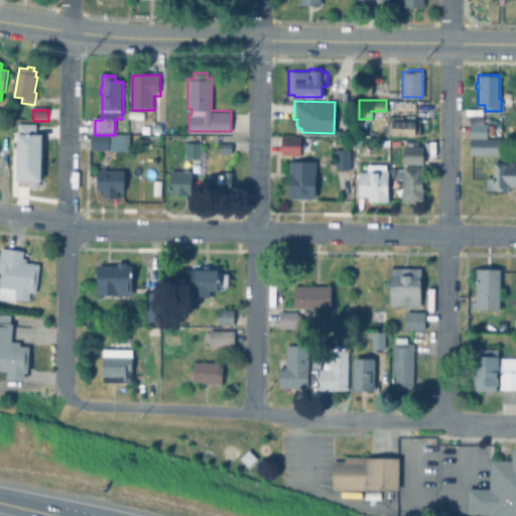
[(483,121),(469,122),(469,115),(483,114),(483,121)]
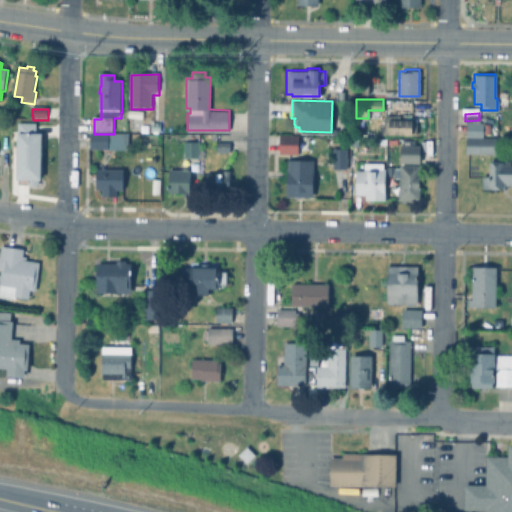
[(416,118),(416,134),(383,133),(383,114),(399,115),(399,118),(416,118)]
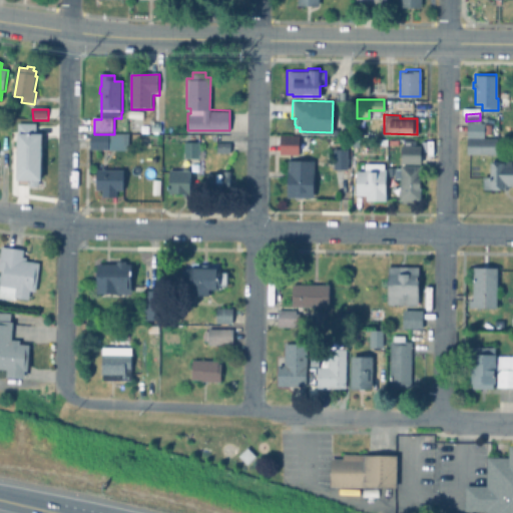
[(491,122),(491,133),(484,133),(484,135),(467,136),(467,121),(484,121),(484,122),(491,122)]
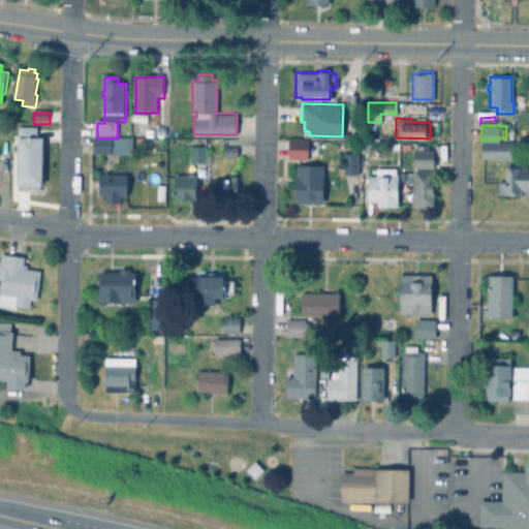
[(43,135),(43,150),(27,149),(27,135),(43,135)]
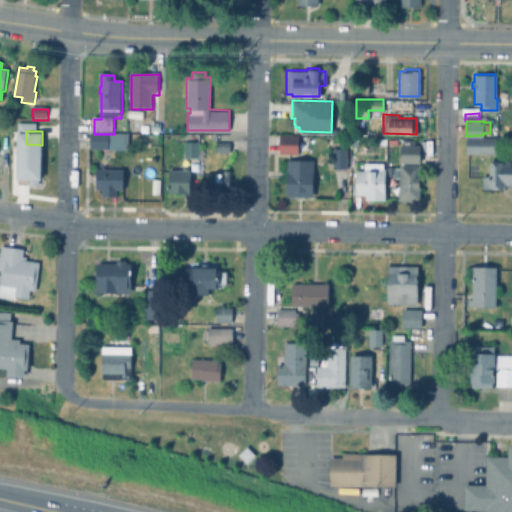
[(297,134),(297,153),(279,153),(279,133),(297,134)]
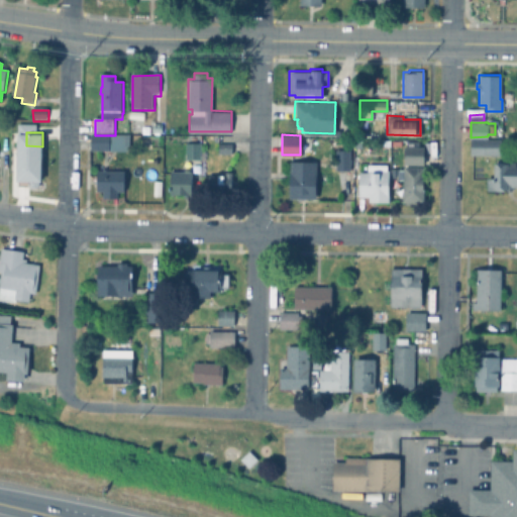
[(131,137),(130,153),(91,152),(92,135),(131,137)]
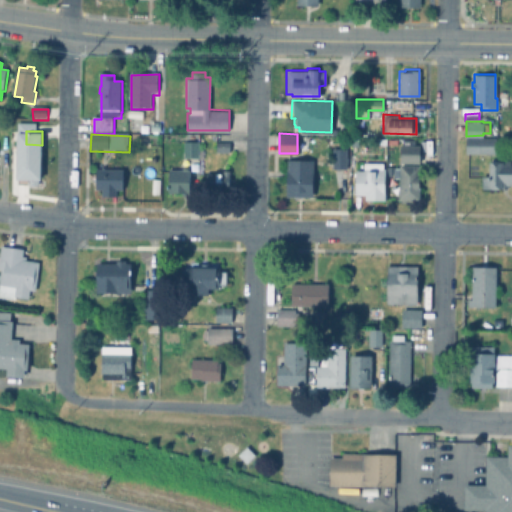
[(496,137),(495,153),(465,152),(466,136),(496,137)]
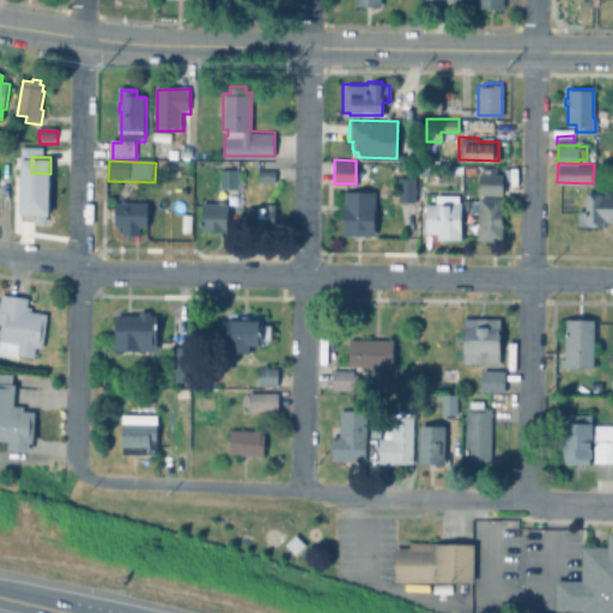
[(501,167),(499,173),(501,173),(501,194),(478,194),(479,173),(481,173),(481,167),(501,167)]
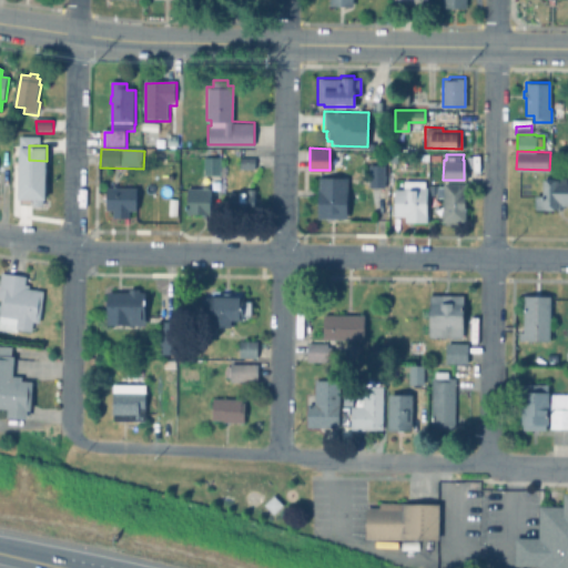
[(220,155),(220,173),(203,173),(203,155),(220,155)]
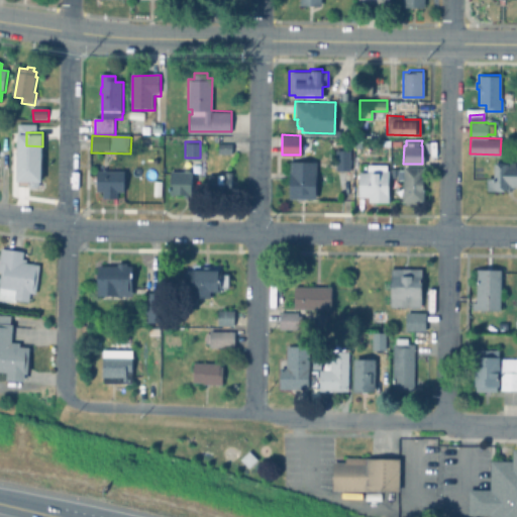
[(233,142),(233,152),(219,152),(219,142),(233,142)]
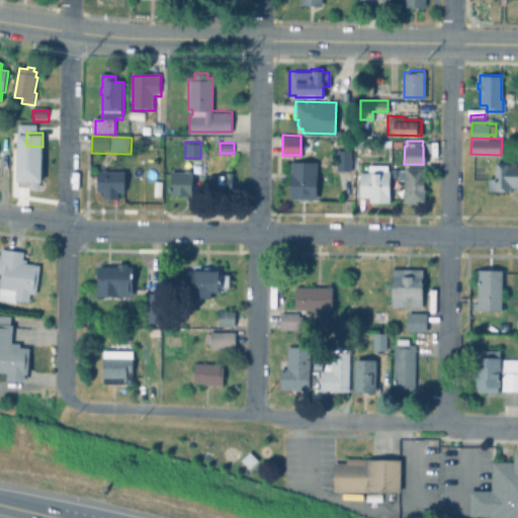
[(350,149),(350,169),(335,169),(336,149),(350,149)]
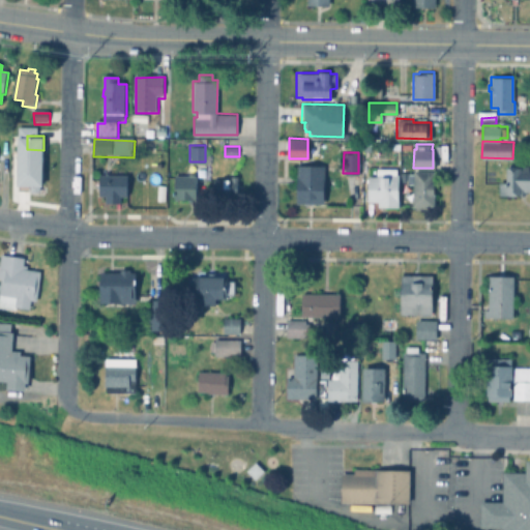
[(45,156),(43,182),(42,182),(42,187),(32,187),(32,182),(24,182),(25,156),(45,156)]
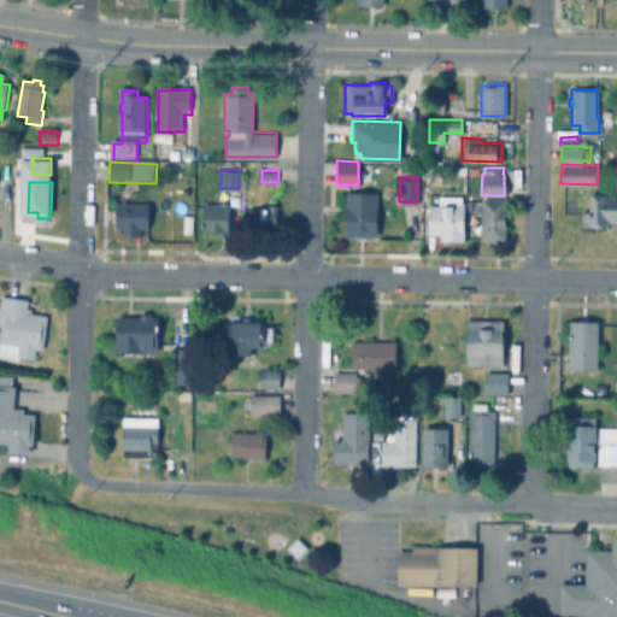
[(376,192),(375,236),(342,235),(344,191),(376,192)]
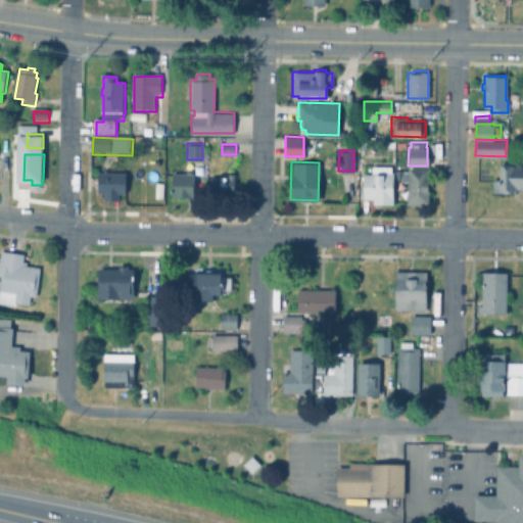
[(520,162),(520,164),(522,164),(522,188),(518,188),(518,192),(491,191),(492,179),(497,179),(497,163),(513,164),(513,162),(520,162)]
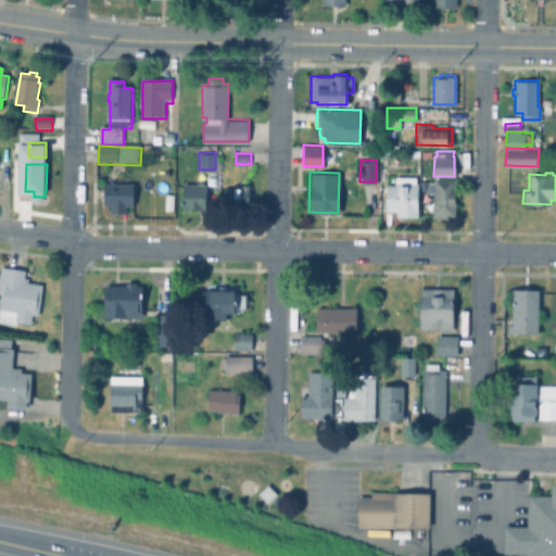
[(456,178),(454,217),(432,216),(433,192),(427,192),(427,180),(432,180),(432,177),(456,178)]
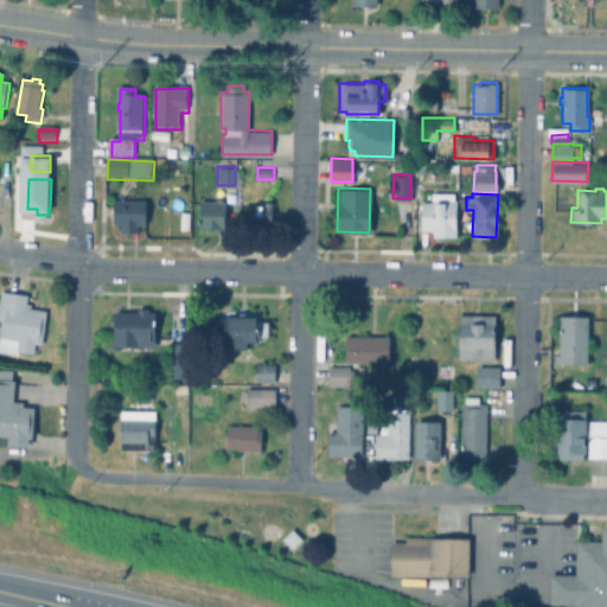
[(453,196),(453,199),(455,199),(455,236),(432,235),(432,229),(420,229),(420,200),(430,200),(430,198),(433,198),(433,200),(442,202),(442,198),(451,198),(451,196),(453,196)]
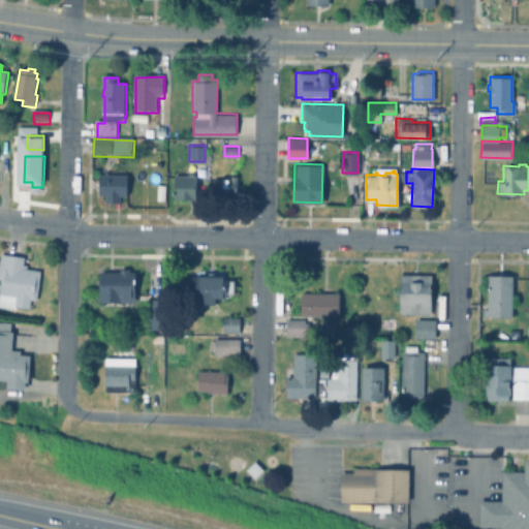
[(194,173),(194,175),(196,175),(196,199),(174,199),(174,174),(189,175),(189,172),(194,173)]
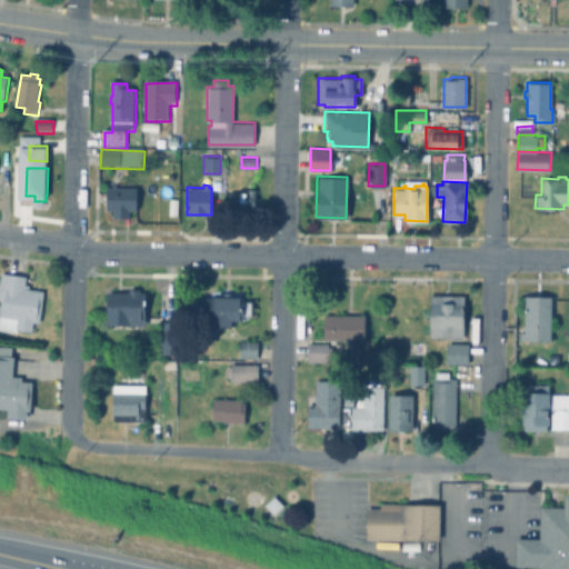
[(256,188),(255,211),(227,211),(227,191),(246,191),(246,188),(256,188)]
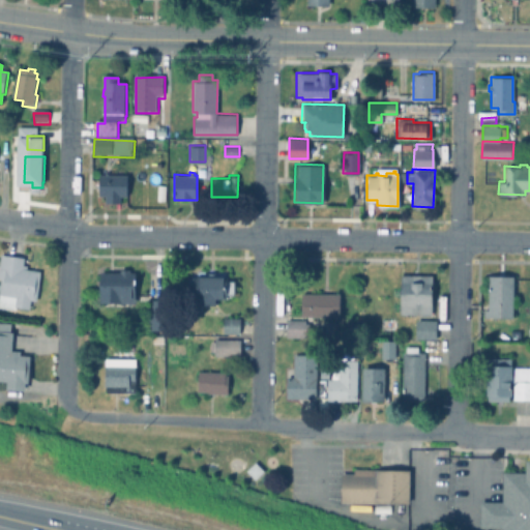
[(127,177),(127,199),(120,199),(120,205),(106,205),(106,198),(99,198),(99,177),(127,177)]
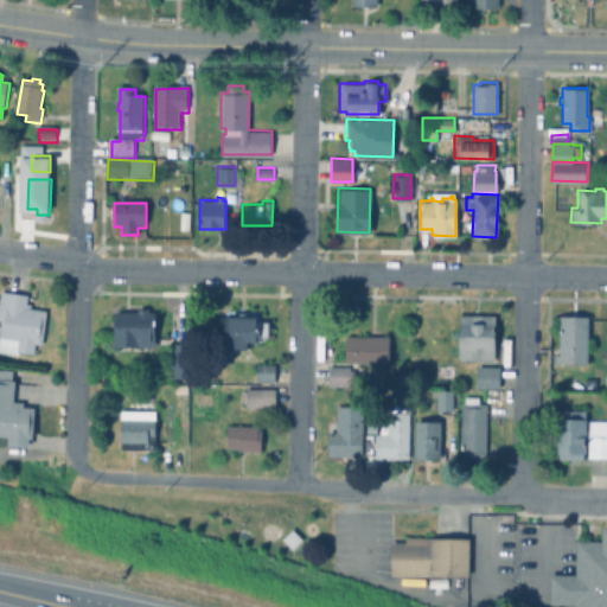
[(48,313),(43,347),(37,347),(36,357),(18,355),(18,357),(0,355),(0,347),(1,340),(0,340),(0,328),(1,330),(2,323),(0,321),(0,302),(1,294),(29,298),(27,307),(32,307),(31,312),(48,313)]
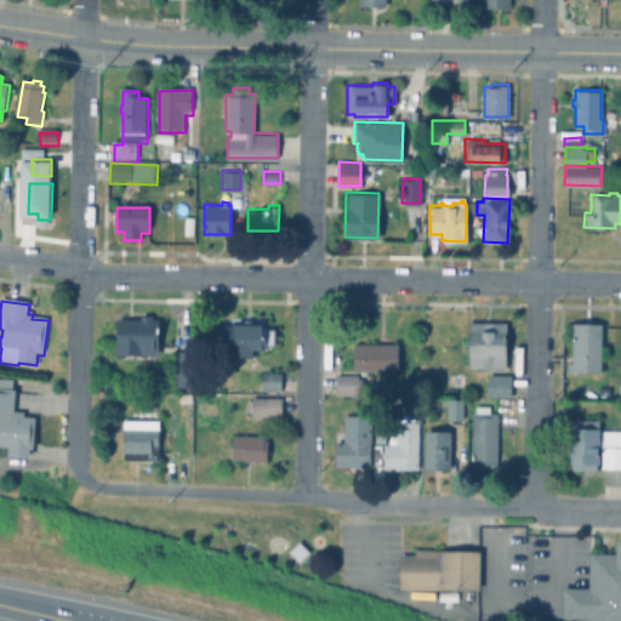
[(154,319),(154,322),(161,323),(160,359),(118,358),(119,322),(142,322),(142,319),(154,319)]
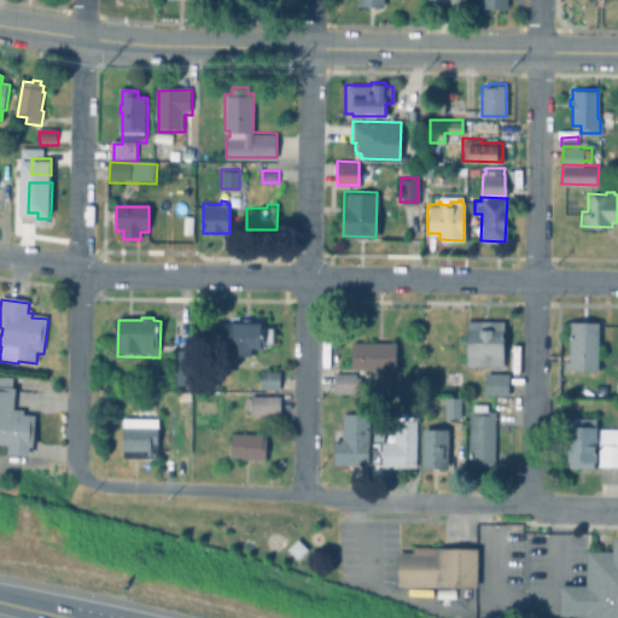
[(256,318),(255,321),(264,321),(264,326),(279,326),(278,343),(268,343),(267,347),(255,347),(255,354),(221,353),(222,321),(248,321),(248,318),(256,318)]
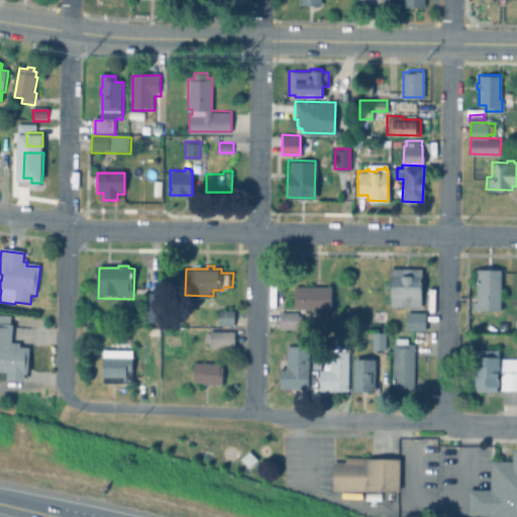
[(421,268),(420,306),(390,305),(391,267),(421,268)]
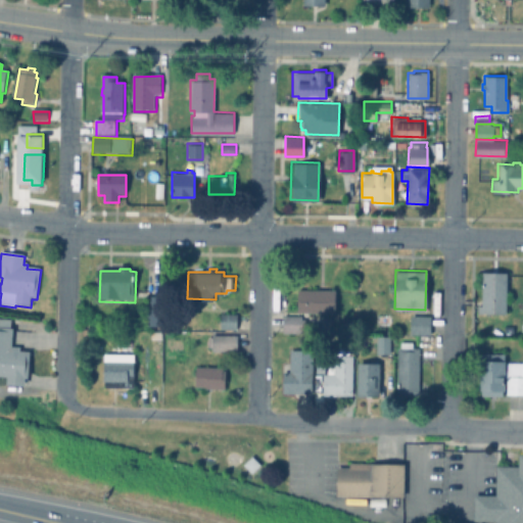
[(506,272),(505,313),(477,313),(477,304),(480,304),(481,272),(506,272)]
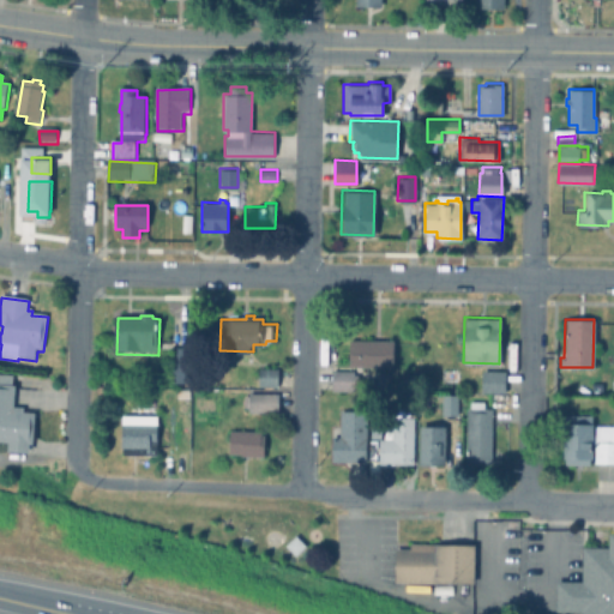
[(392,339),(392,366),(348,365),(349,338),(392,339)]
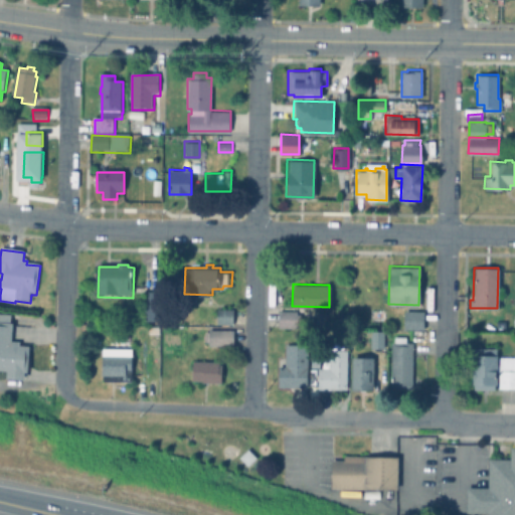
[(162,293),(162,322),(146,322),(146,293),(162,293)]
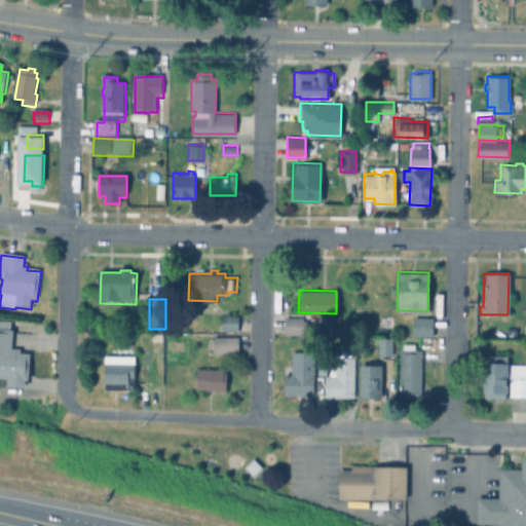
[(237,315),(236,330),(220,329),(221,314),(237,315)]
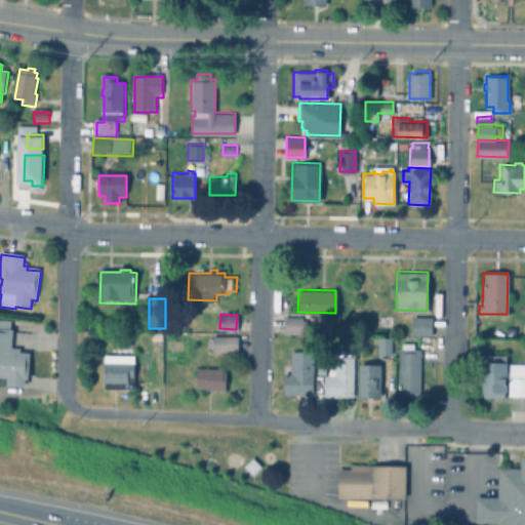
[(305,319),(305,327),(301,327),(301,333),(283,332),(284,315),(301,316),(301,319),(305,319)]
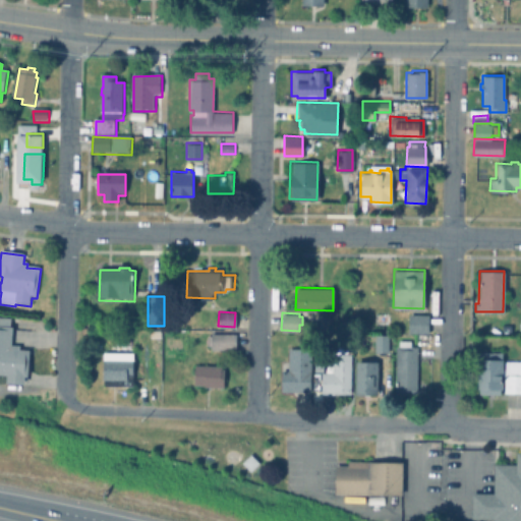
[(428,313),(427,332),(408,331),(409,313),(428,313)]
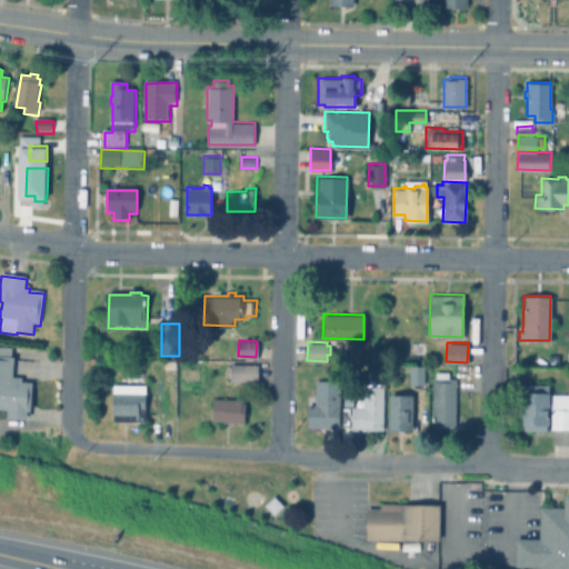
[(177,362),(176,372),(165,371),(165,361),(177,362)]
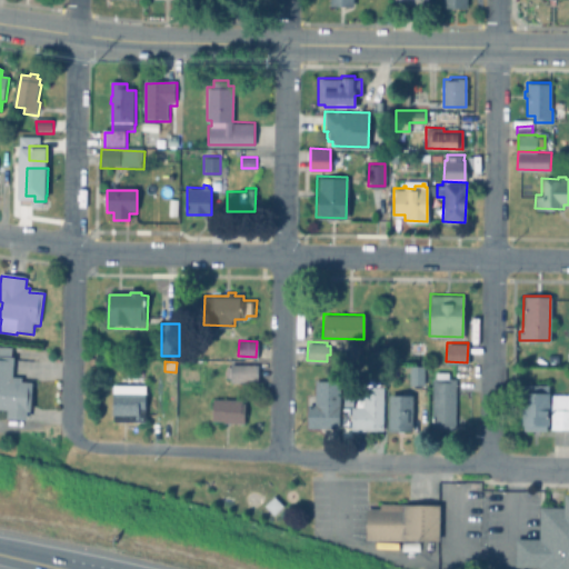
[(257,363),(257,381),(229,381),(229,377),(226,377),(226,366),(230,366),(230,363),(257,363)]
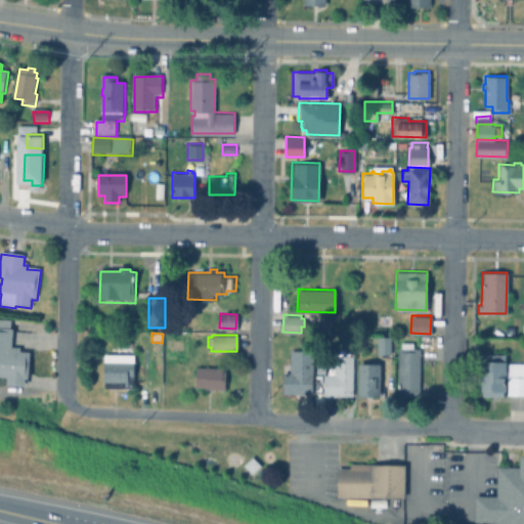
[(391,336),(391,353),(377,353),(377,336),(391,336)]
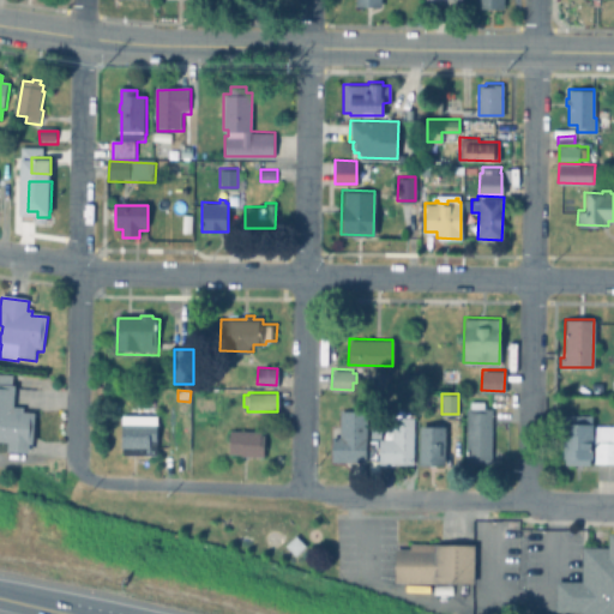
[(302,545),(293,555),(283,545),(293,535),(302,545)]
